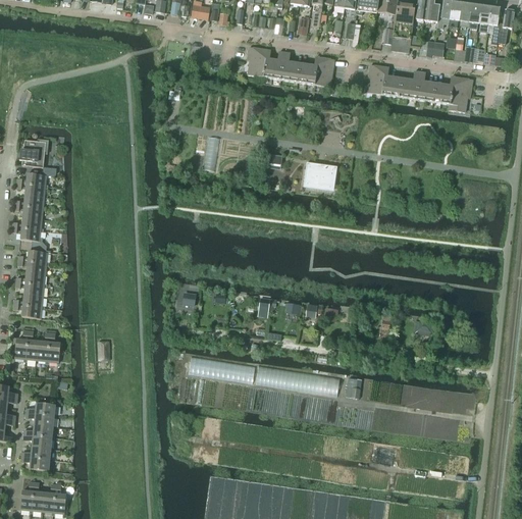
[(164,12),(166,0),(156,0),(155,10),(164,12)]
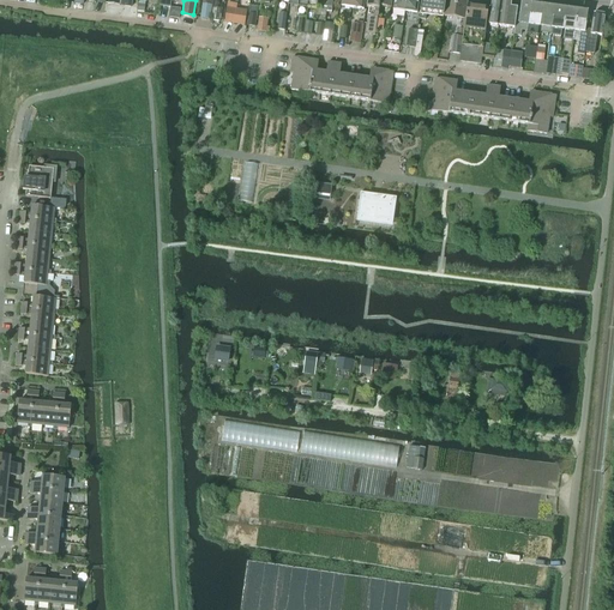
[(214,0),(212,18),(221,19),(222,6),(218,6),(220,0),(214,0)]
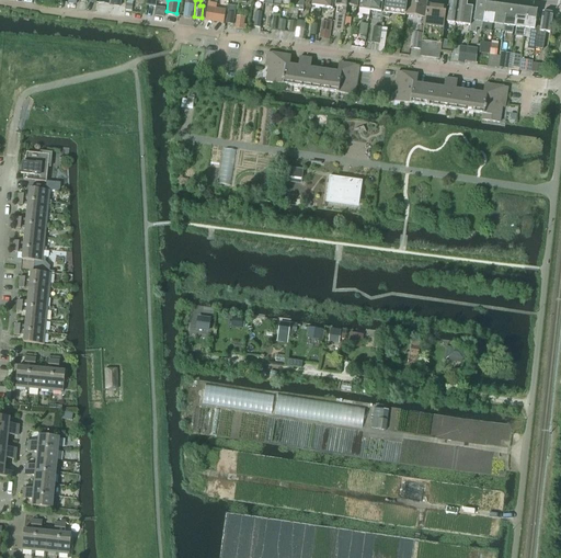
[(339,4),(339,11),(336,11),(335,18),(334,29),(343,30),(344,19),(345,12),(347,0),(338,0),(338,4),(339,4)]
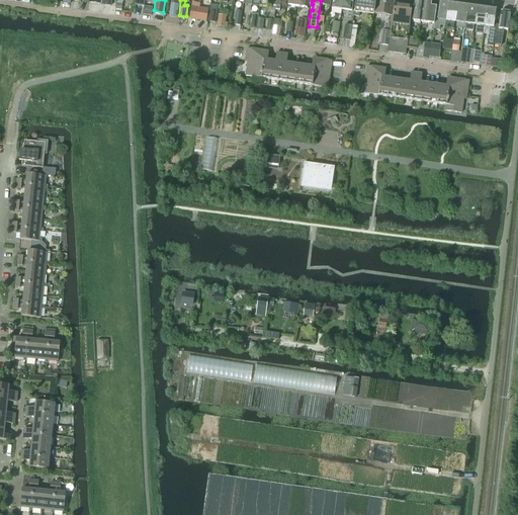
[(321,0),(319,11),(321,3),(330,4),(330,0),(321,0)]
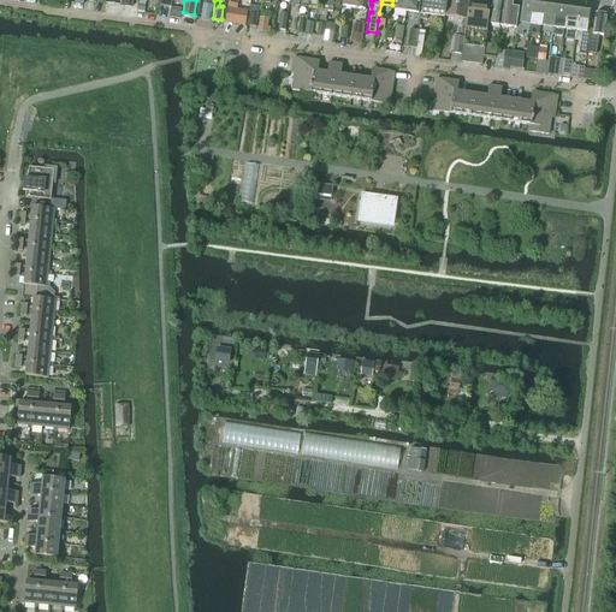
[(408,0),(407,7),(419,10),(420,0),(408,0)]
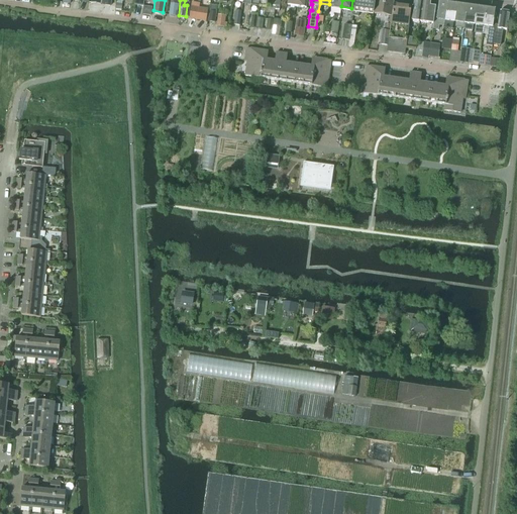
[(354,0),(353,7),(352,13),(358,14),(359,8),(374,9),(375,0),(354,0)]
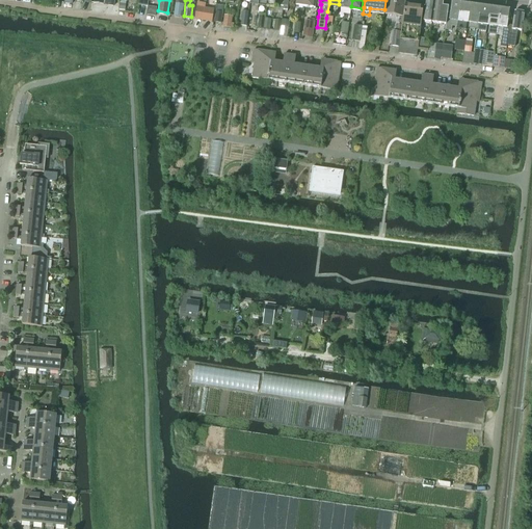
[(386,0),(384,9),(384,11),(402,14),(404,1),(404,0),(386,0)]
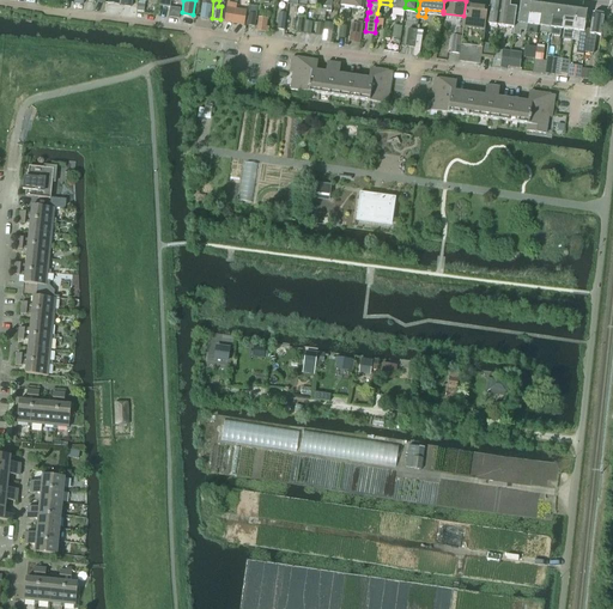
[(490,0),(487,22),(495,23),(497,23),(501,0),(490,0)]
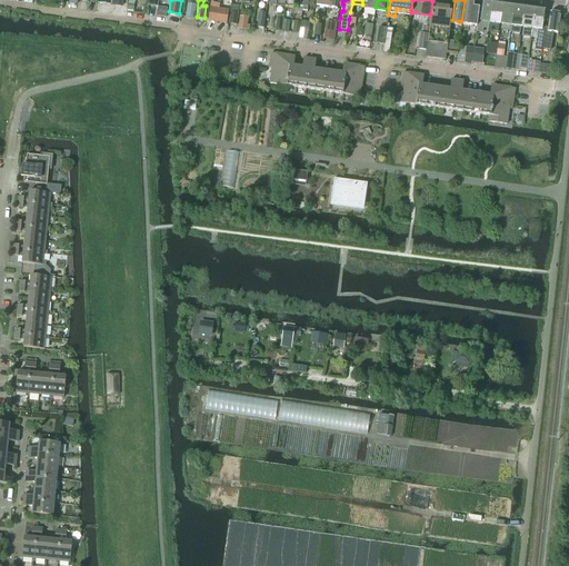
[(465,0),(461,21),(477,23),(478,10),(479,5),(473,3),(473,0),(465,0)]
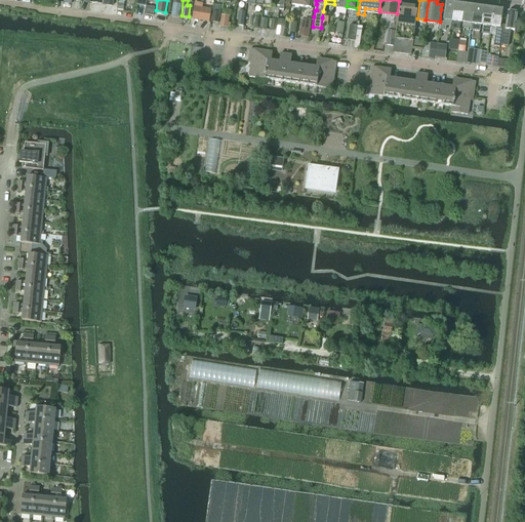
[(441,9),(440,22),(439,27),(445,28),(446,24),(450,25),(451,18),(454,0),(445,0),(444,9),(441,9)]
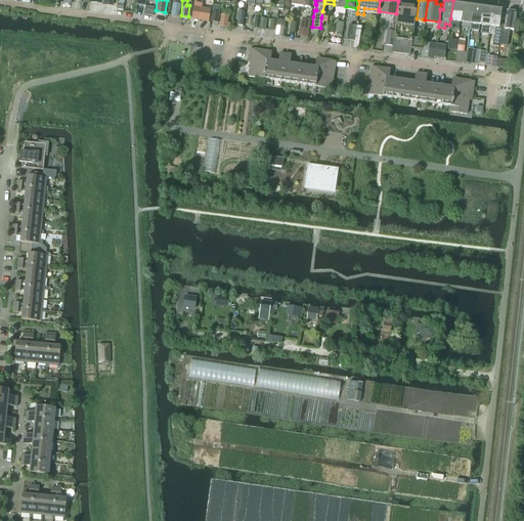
[(453,0),(450,18),(460,19),(462,1),(453,0)]
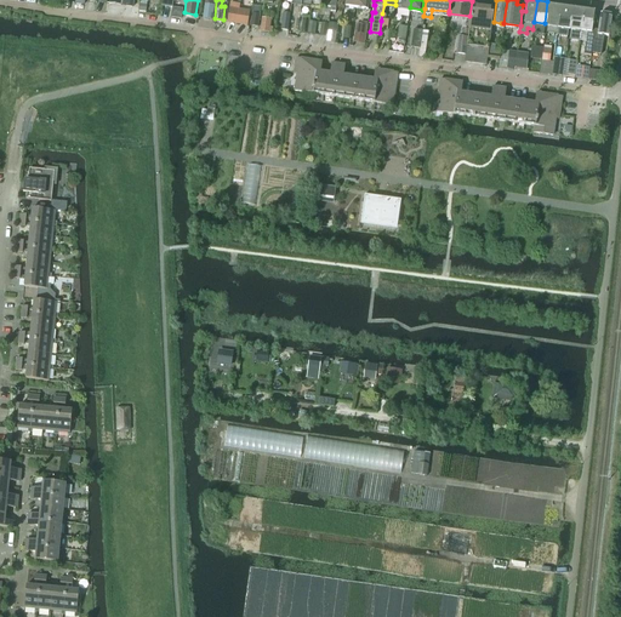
[(212,17),(215,4),(205,1),(203,16),(212,17)]
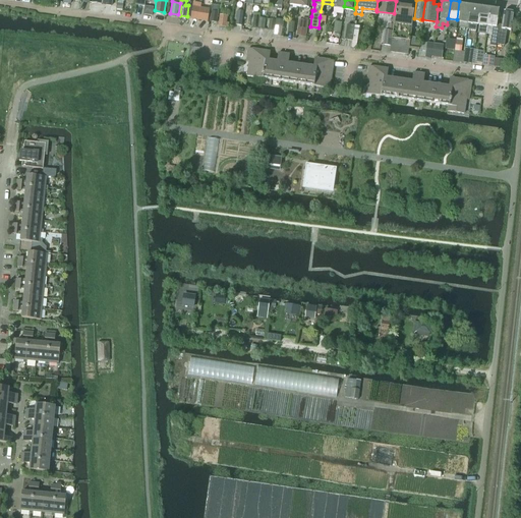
[(392,36),(391,44),(408,46),(410,35),(414,3),(397,1),(392,36)]
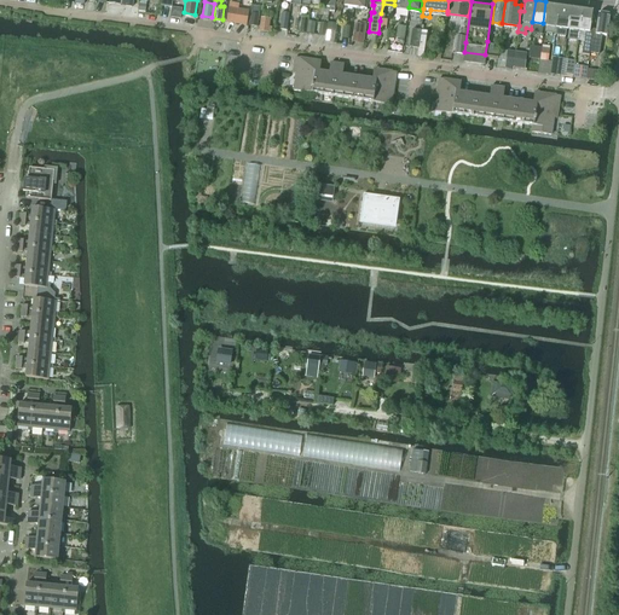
[(549,3),(544,29),(555,30),(556,25),(559,4),(549,3)]
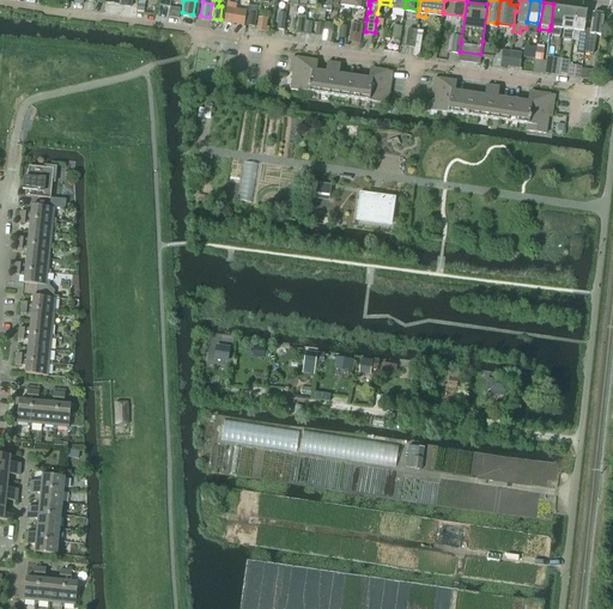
[(550,30),(559,32),(564,5),(553,4),(551,25),(550,30)]
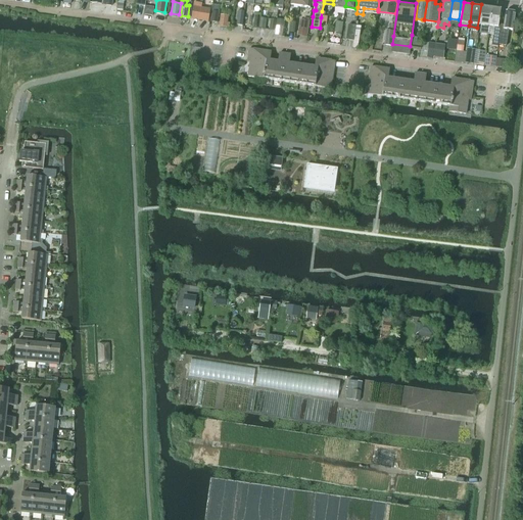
[(145,4),(144,12),(152,13),(153,5),(145,4)]
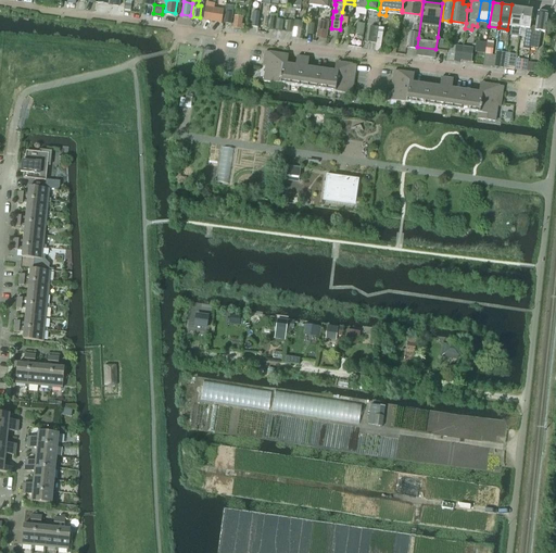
[(205,5),(204,17),(213,19),(214,7),(213,7),(205,5)]
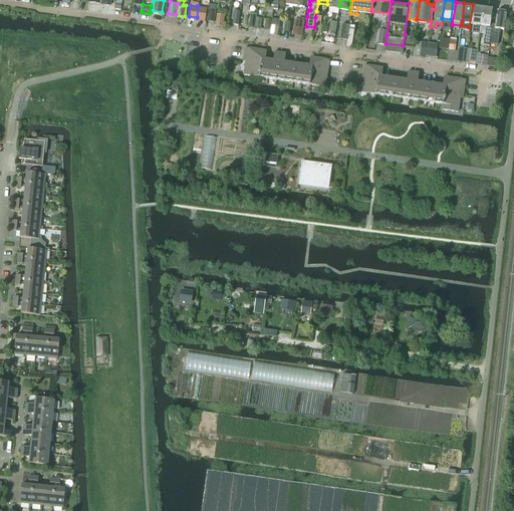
[(475,5),(472,23),(477,23),(475,35),(479,35),(481,24),(483,6),(475,5)]
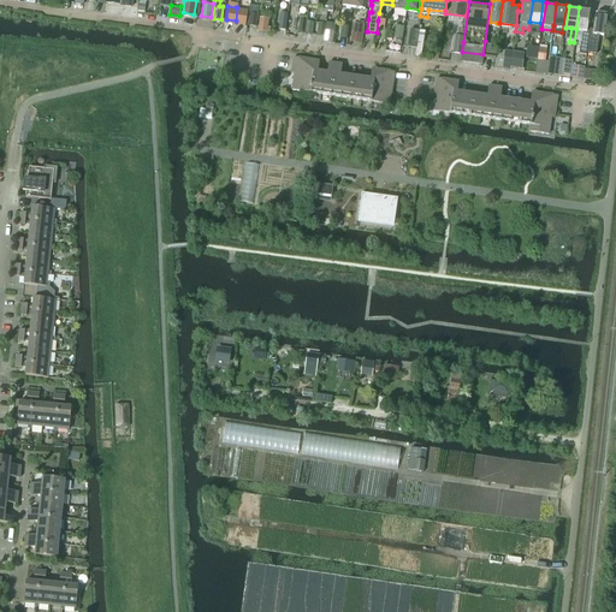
[(237,7),(236,21),(246,22),(247,10),(237,7)]
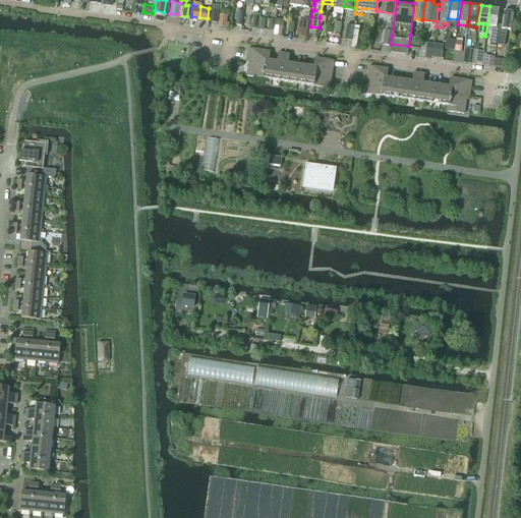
[(489,6),(487,24),(493,25),(489,44),(496,44),(497,42),(498,32),(499,25),(497,24),(499,7),(489,6)]
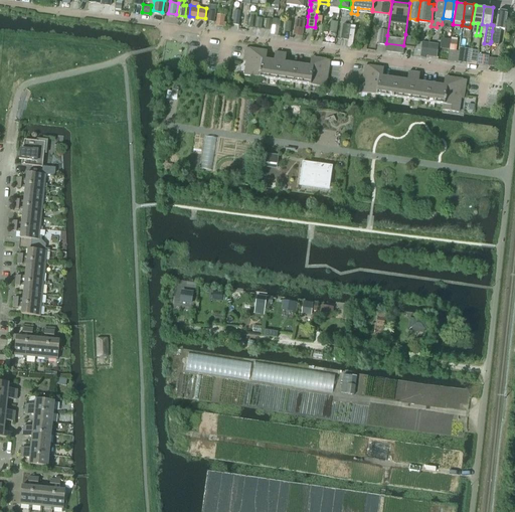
[(494,32),(492,31),(491,41),(498,42),(501,27),(504,27),(507,9),(498,8),(495,26),(494,32)]
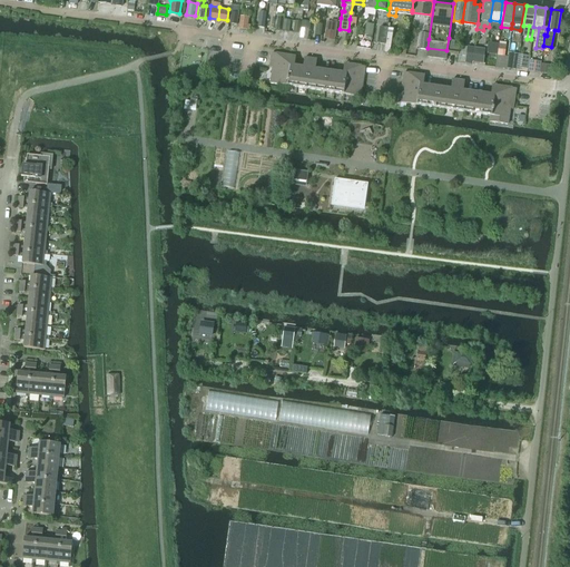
[(241,13),(238,26),(251,28),(251,22),(248,22),(249,15),(241,13)]
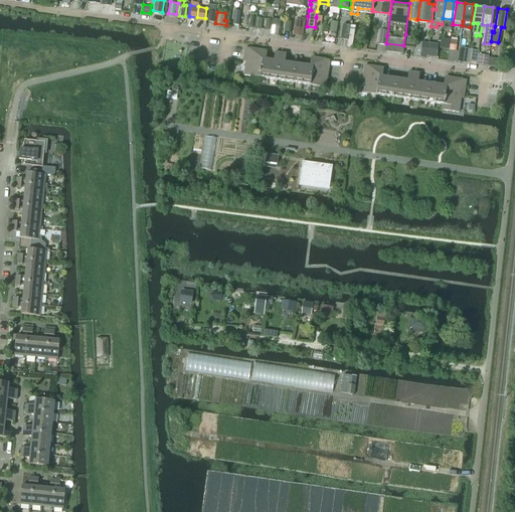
[(303,34),(305,18),(295,17),(293,32),(303,34)]
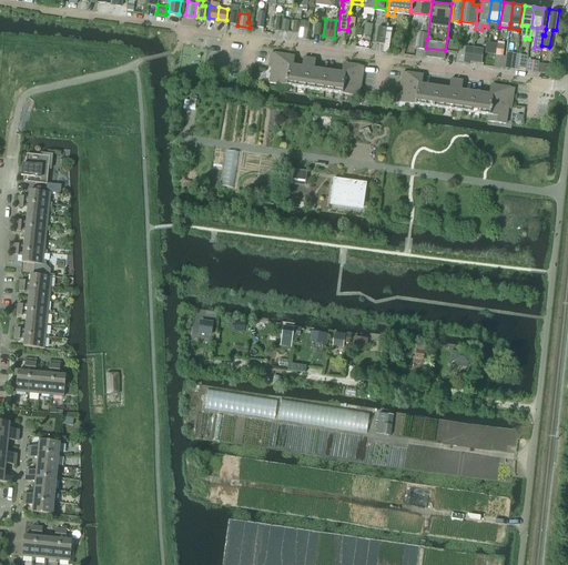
[(365,21),(363,31),(372,33),(373,22),(365,21)]
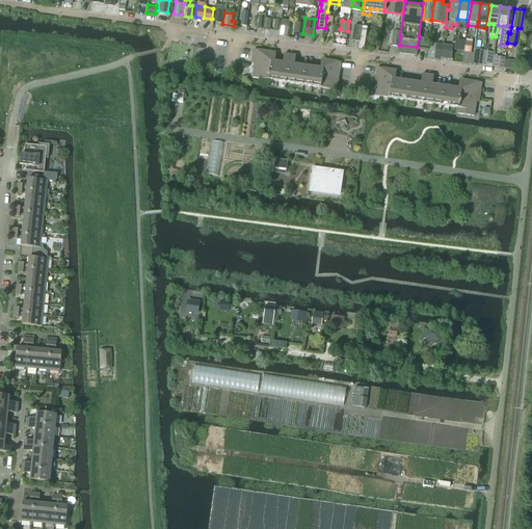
[(352,37),(360,38),(362,23),(354,22),(352,37)]
